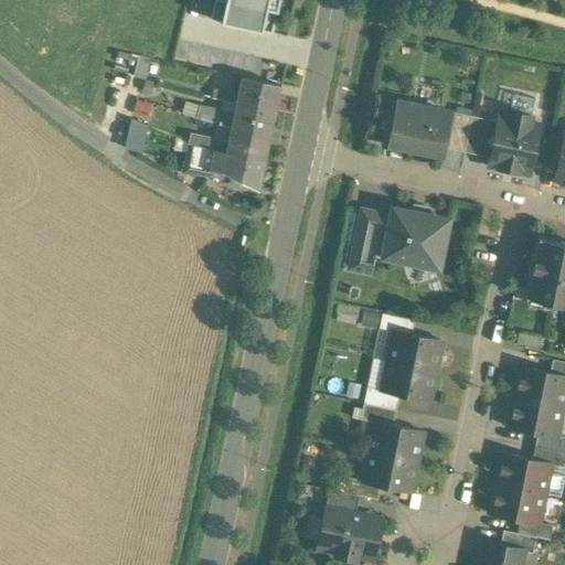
[(224,0),(225,0),(238,3),(233,24),(247,28),(253,7),(266,9),(267,0),(224,0)]
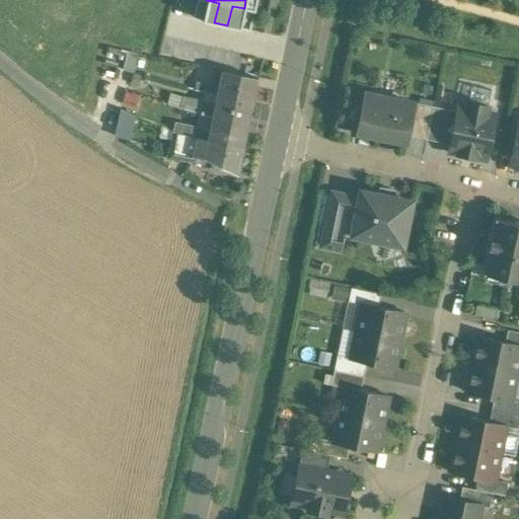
[(138,53),(127,51),(123,69),(133,72),(138,53)]
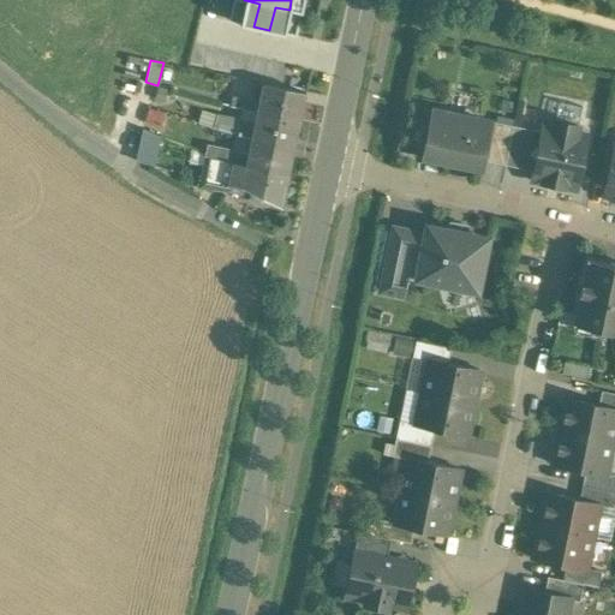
[(304,91),(263,83),(260,103),(258,112),(298,119),(304,91)]
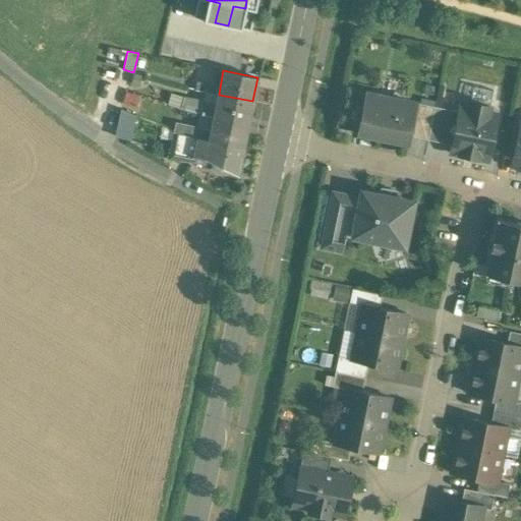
[(216,83),(204,81),(203,88),(197,87),(197,90),(218,95),(219,95),(220,88),(216,83)]
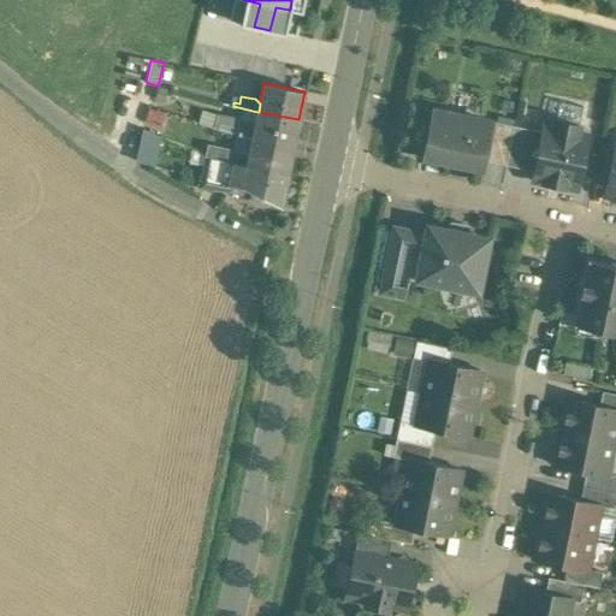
[(258,112),(234,106),(232,112),(237,113),(236,118),(250,122),(256,117),(258,112)]
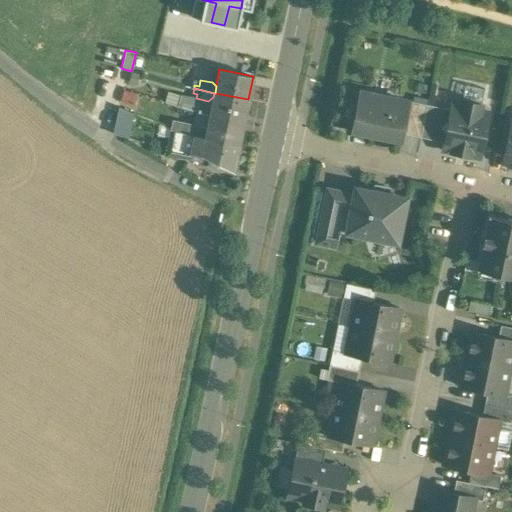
[(392,97),(375,93),(374,95),(361,92),(356,116),(355,116),(352,130),(375,135),(374,136),(389,139),(389,137),(399,140),(401,133),(402,126),(407,101),(406,101),(391,98),(392,97)]
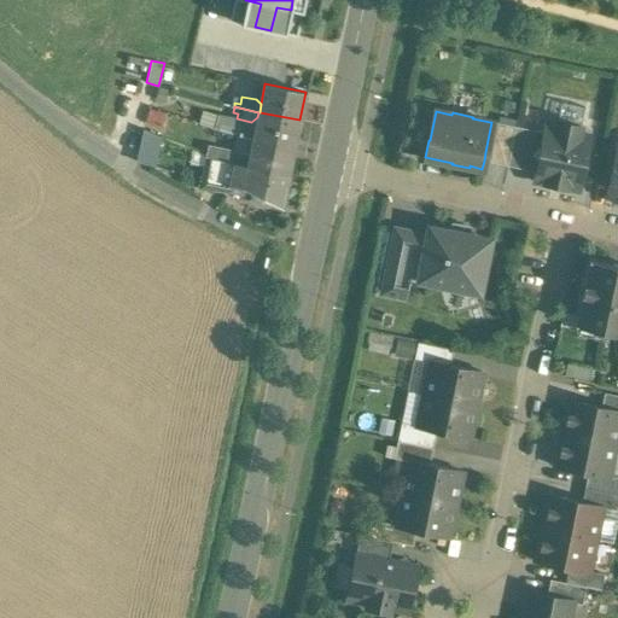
[(260,112),(258,112),(257,117),(254,139),(293,147),(299,120),(260,112)]
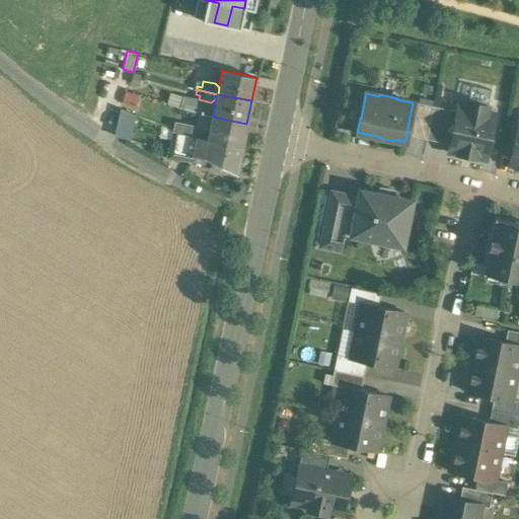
[(432,105),(412,101),(412,102),(413,102),(408,128),(406,135),(425,139),(432,105)]
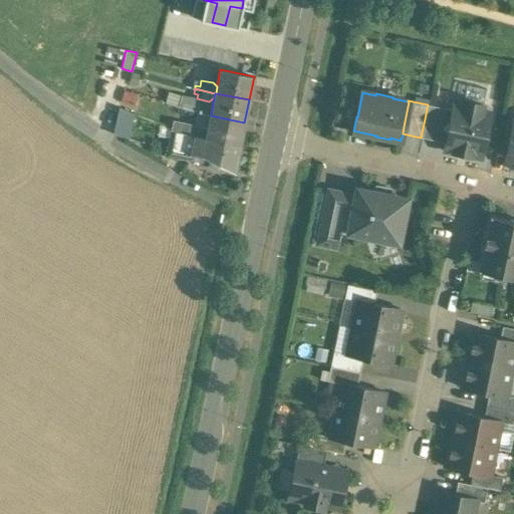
[(483,105),(463,101),(461,106),(453,104),(452,109),(449,122),(448,122),(442,126),(446,133),(447,133),(445,143),(444,151),(480,158),(488,121),(480,120),(483,105)]
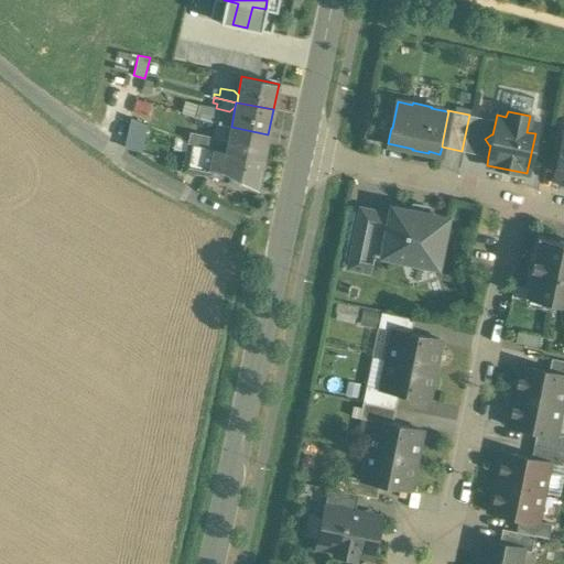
[(496,120),(469,115),(462,151),(488,156),(490,145),(489,145),(485,139),(491,134),(492,134),(496,120)]
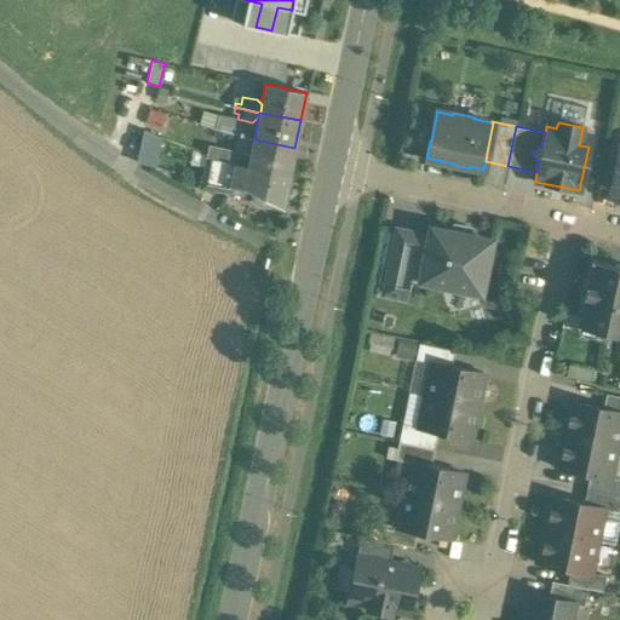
[(161,138),(143,130),(136,161),(155,166),(161,138)]
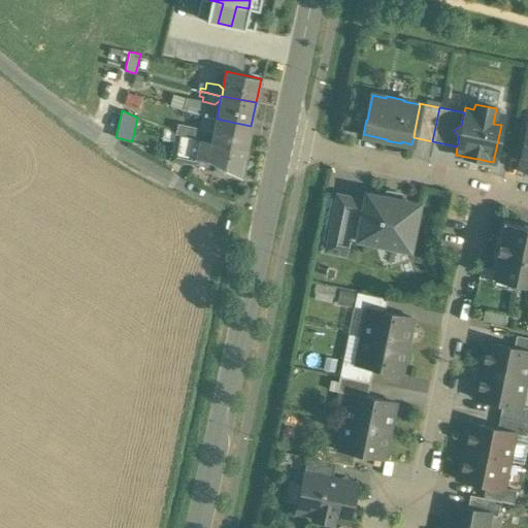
[(204,114),(196,112),(195,119),(202,121),(204,114)]
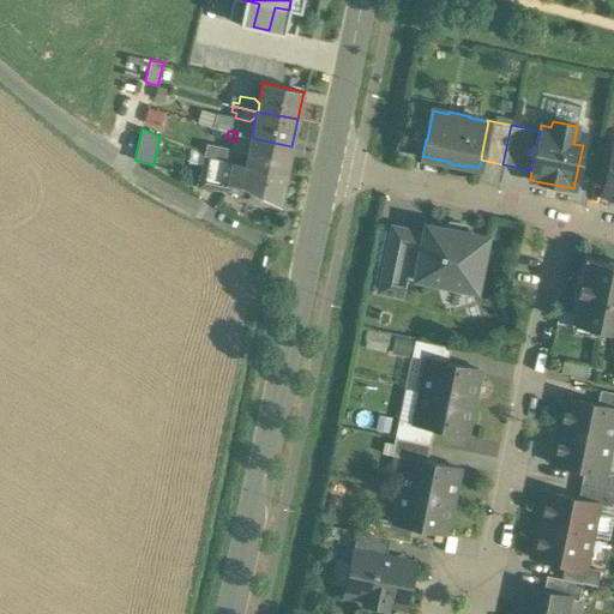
[(292,146),(252,138),(247,158),(246,166),(286,174),(292,146)]
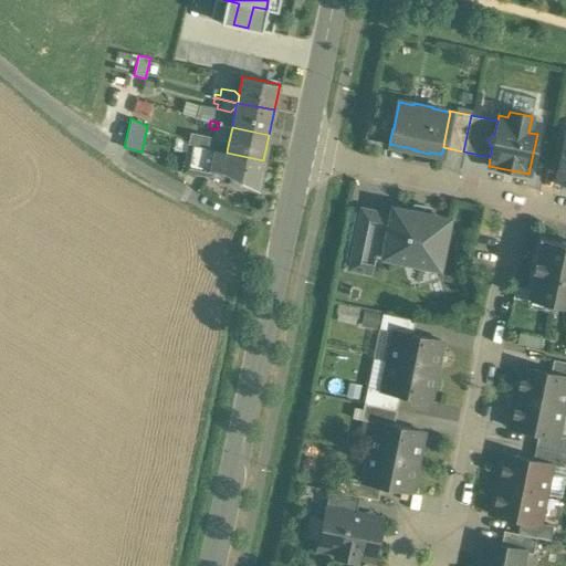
[(565,127),(565,128),(555,179),(565,181),(565,127)]
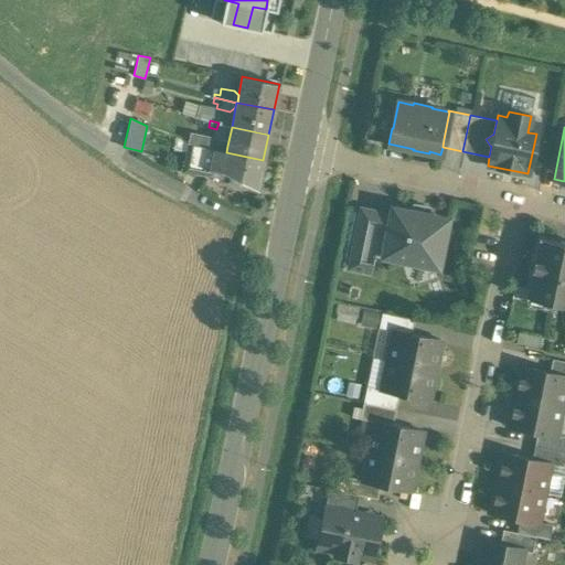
[(222,140),(190,134),(188,142),(202,147),(226,152),(227,146),(222,140)]
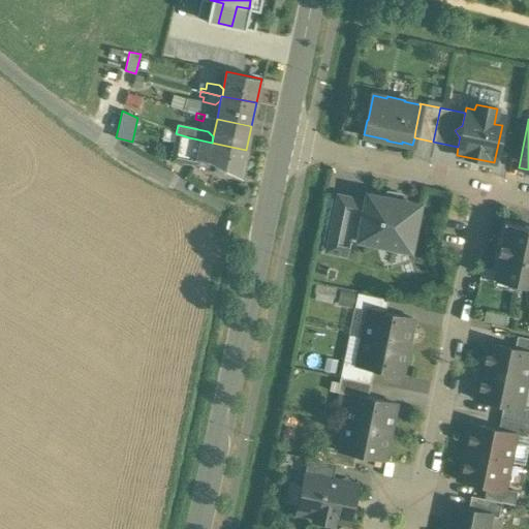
[(212,143),(189,137),(176,133),(170,160),(196,164),(197,160),(209,162),(209,161),(212,143)]
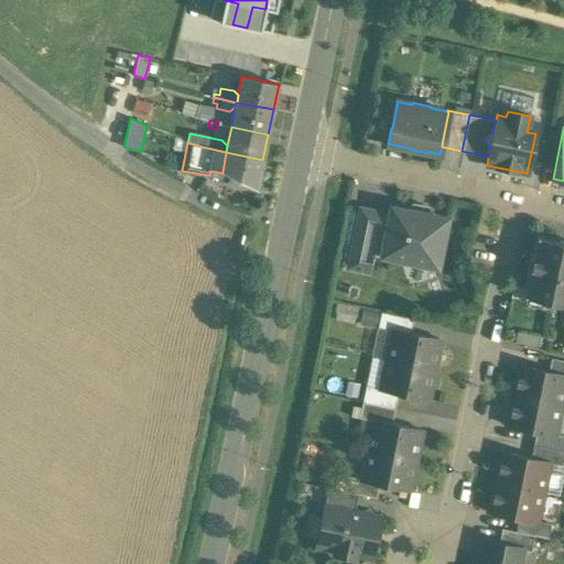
[(226,152),(223,172),(231,176),(228,182),(238,187),(241,182),(256,190),(262,160),(226,152)]
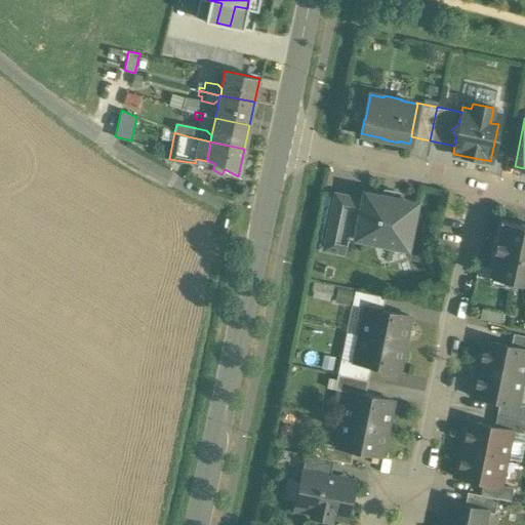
[(363,200),(335,194),(324,248),(345,252),(348,236),(356,237),(363,200)]
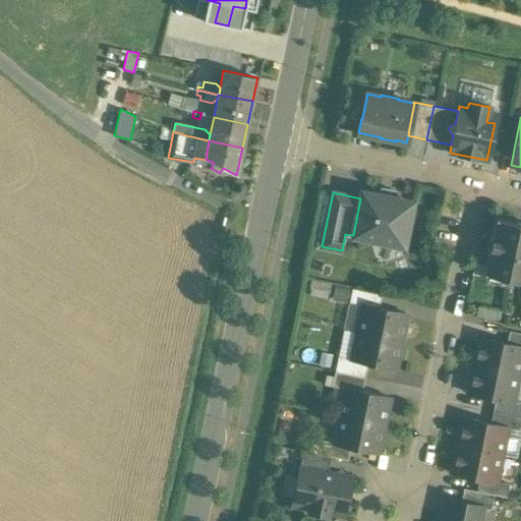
[(395,196),(379,193),(379,195),(361,192),(360,198),(353,235),(403,245),(411,203),(395,198),(395,196)]
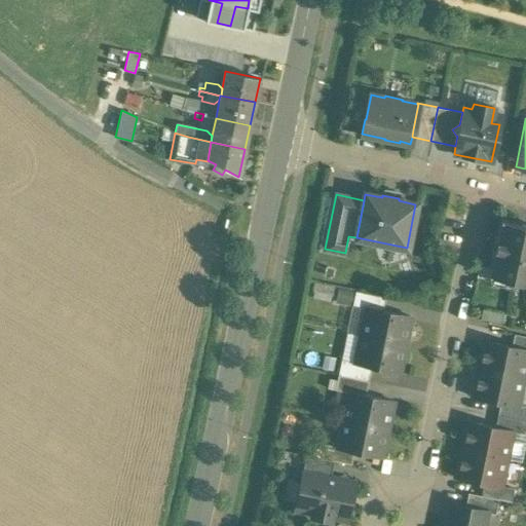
[(525,226),(501,221),(488,276),(525,285),(525,226)]
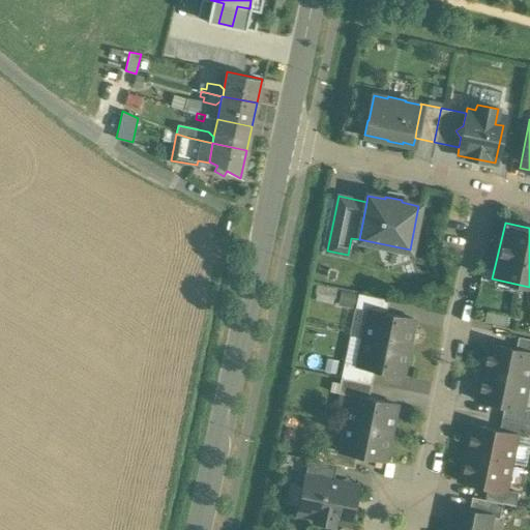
[(388,299),(358,293),(355,307),(370,311),(370,310),(385,313),(388,299)]
